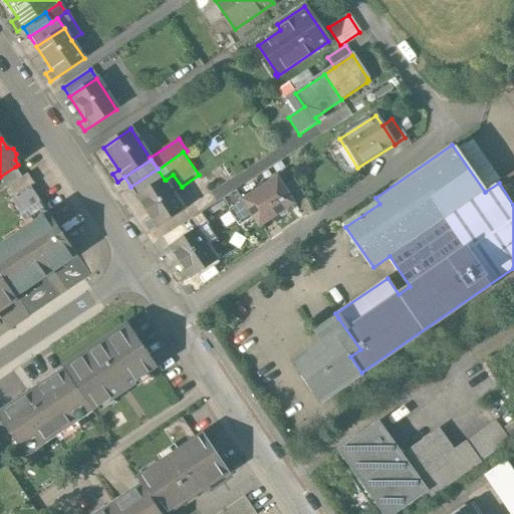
[(15,167),(0,177),(0,192),(7,188),(22,177),(15,167)]
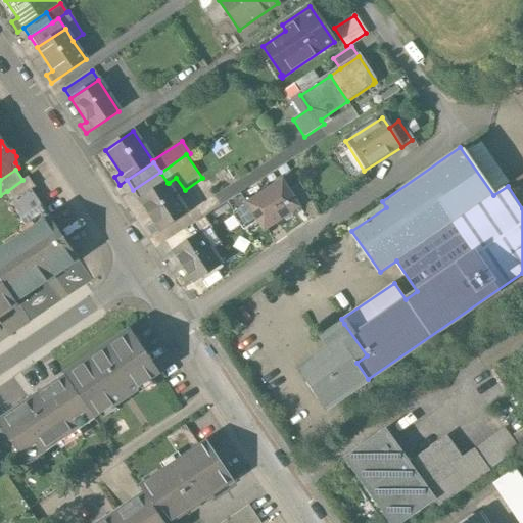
[(160,172),(133,190),(132,191),(139,201),(168,183),(160,173),(160,172)]
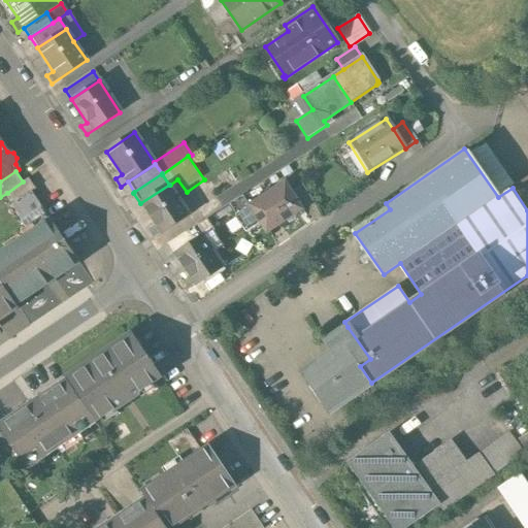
[(522,192),(527,187),(527,176),(517,185),(522,192)]
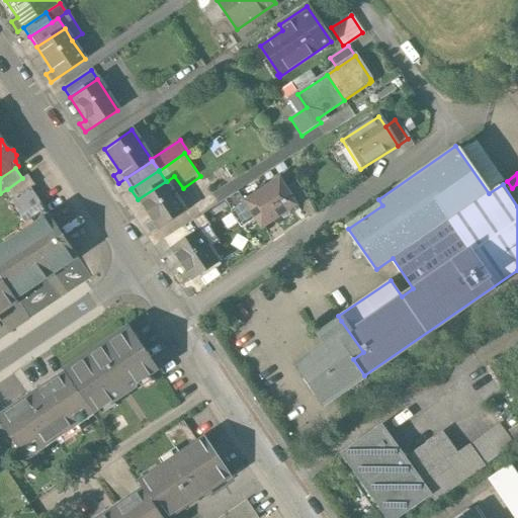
[(22,178),(7,189),(14,199),(30,188),(34,185),(28,175),(22,178)]
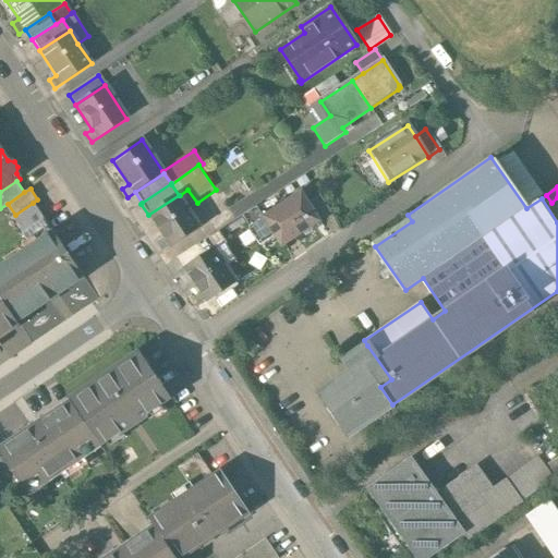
[(262,219),(263,220),(271,233),(281,247),(319,223),(318,221),(306,204),(300,194),(262,219)]
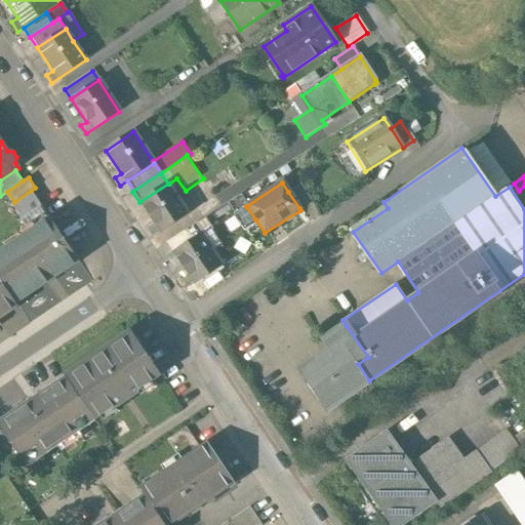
[(168,184),(139,202),(155,225),(149,229),(154,237),(189,214),(169,184),(168,184)]
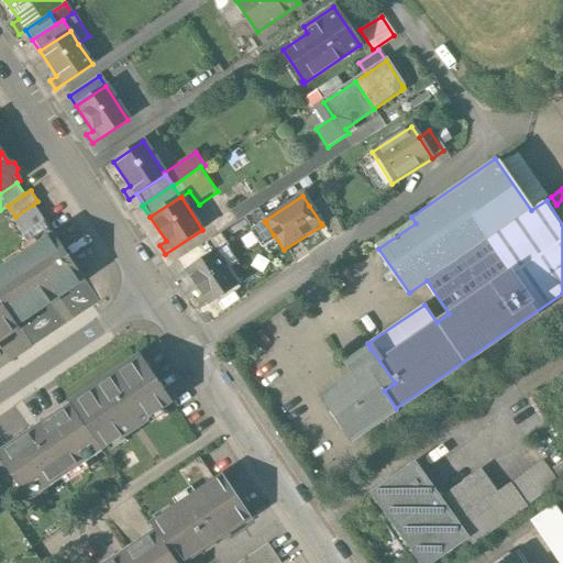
[(321,198),(309,206),(321,223),(332,217),(321,198)]
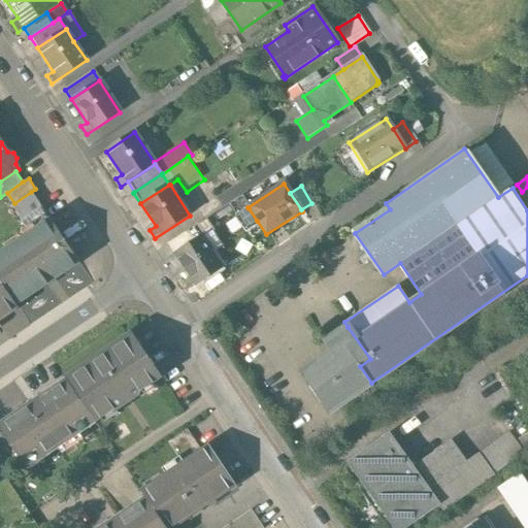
[(14,203),(11,205),(30,234),(51,221),(31,192),(14,203)]
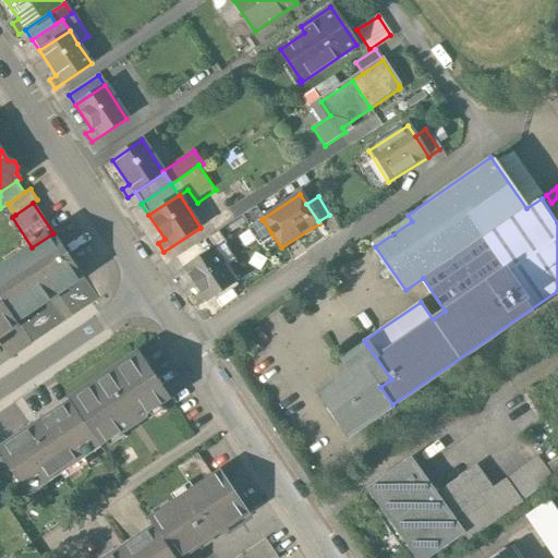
[(263,220),(252,228),(261,241),(271,233),(263,220)]
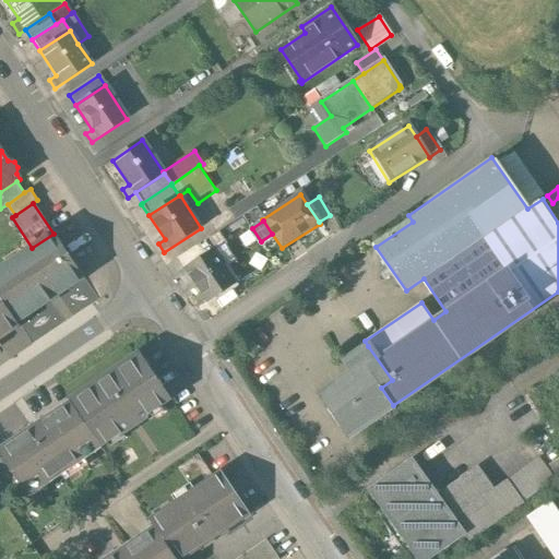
[(32,248),(0,269),(0,298),(18,324),(85,280),(54,234),(32,248)]
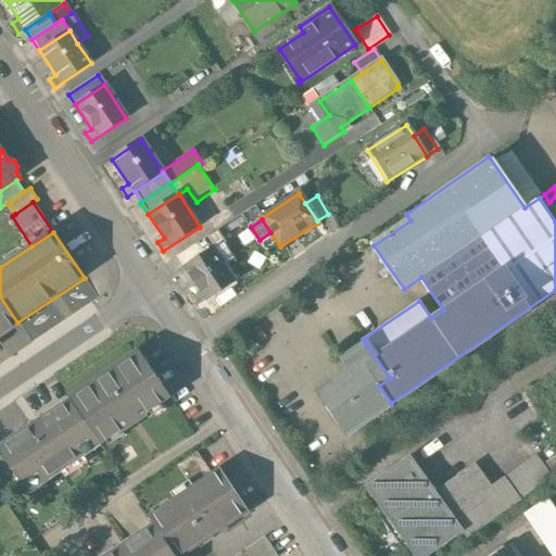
[(215,249),(185,268),(200,292),(193,297),(199,305),(236,281),(215,249)]
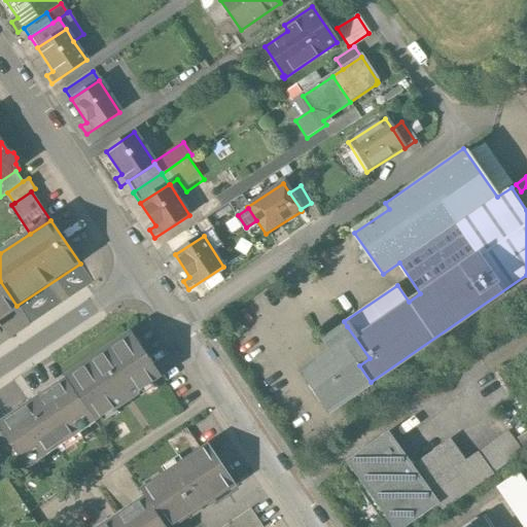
[(0,281),(0,318),(18,308),(16,306),(0,281)]
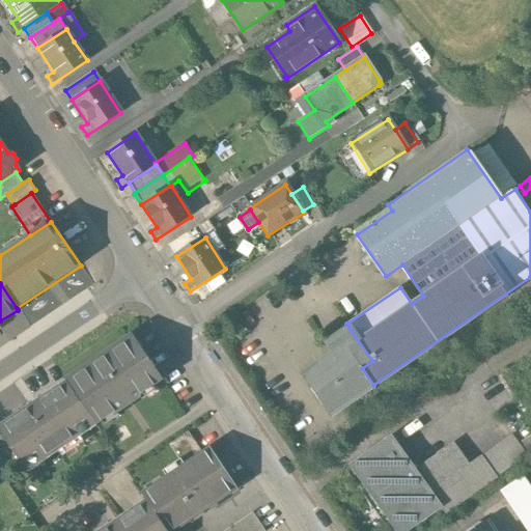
[(350,329),(328,343),(335,354),(302,378),(329,416),(373,385),(362,368),(372,361),(350,329)]
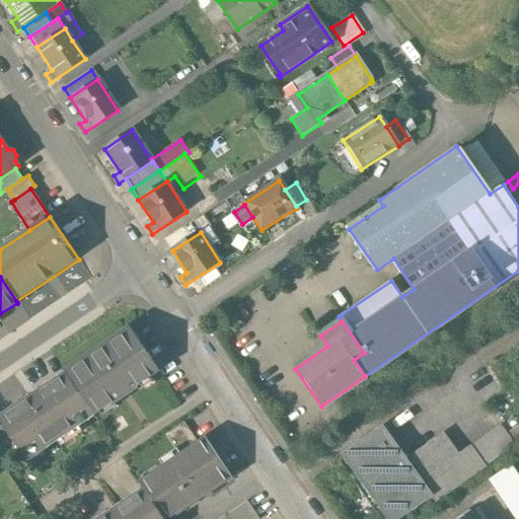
[(129,330),(65,373),(93,416),(112,403),(114,403),(138,387),(138,385),(156,373),(129,330)]
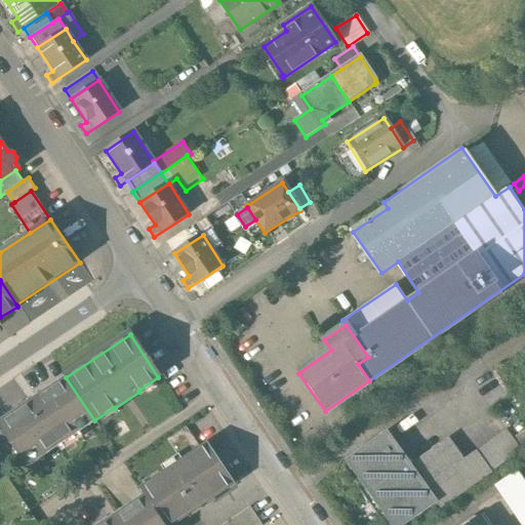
[(66,377),(0,420),(0,426),(27,467),(94,421),(94,420),(66,377)]
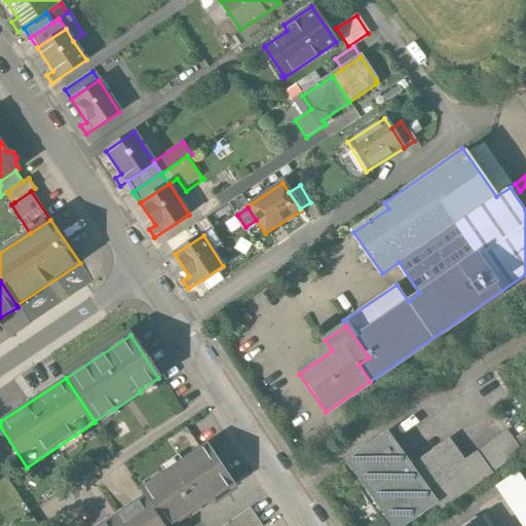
[(466,462),(451,441),(411,470),(437,503),(441,510),(522,452),(509,433),(466,462)]
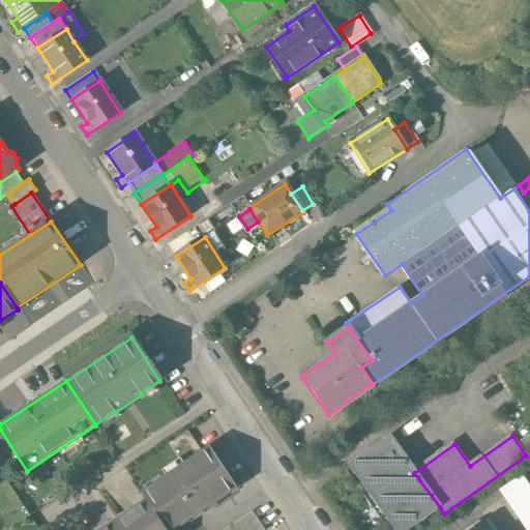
[(414,473),(388,438),(350,467),(395,529),(408,529),(440,507),(414,473)]
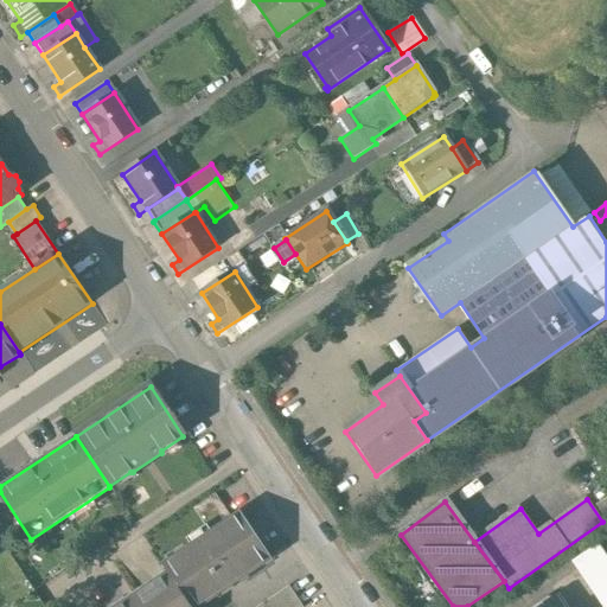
[(240,515),(163,566),(166,573),(190,606),(197,606),(217,594),(215,589),(241,572),(244,575),(269,558),(240,515)]
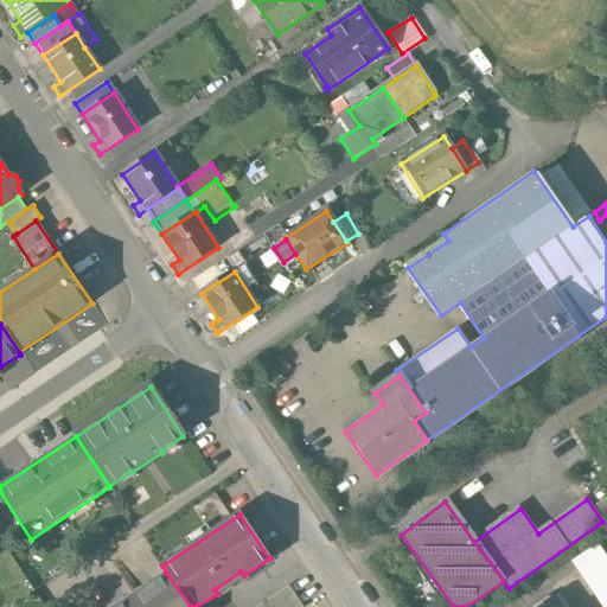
[(606,606),(606,551),(601,543),(572,564),(601,606),(606,606)]
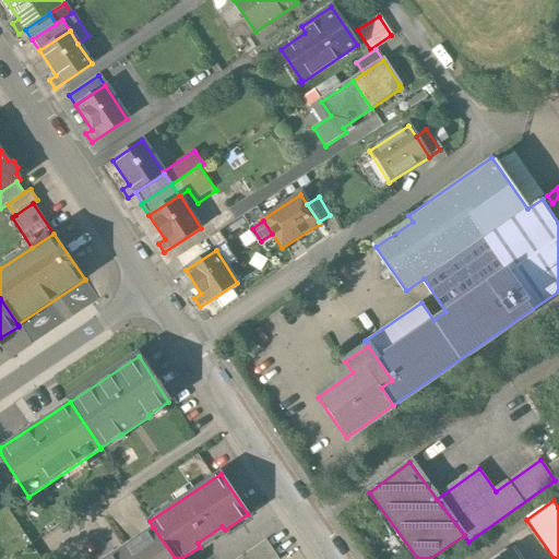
[(175,558),(153,527),(106,558),(175,558)]
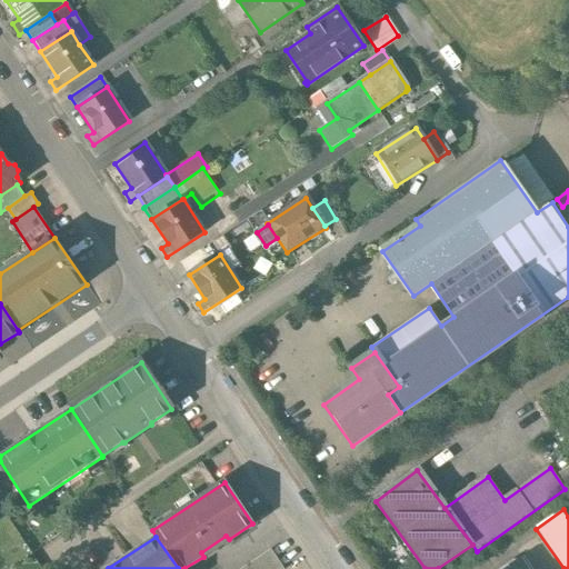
[(282,568),(270,549),(240,568),(282,568)]
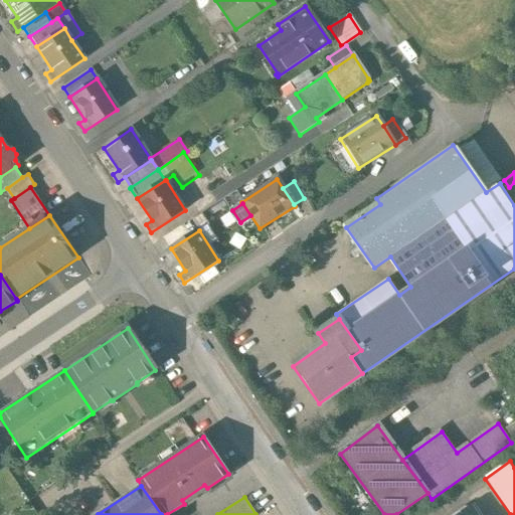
[(478,514),(472,506),(471,507),(464,507),(451,514),(478,514)]
